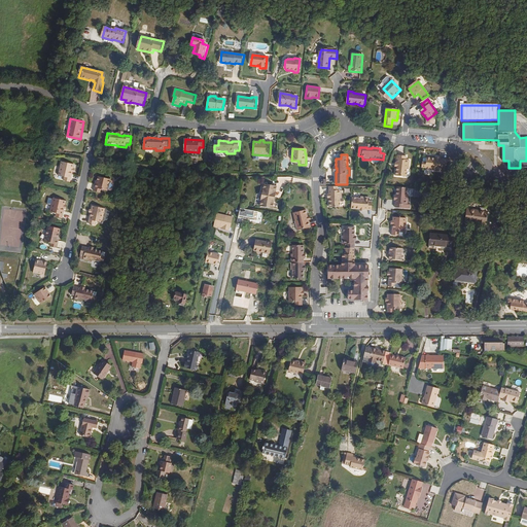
[(410,170),(410,162),(407,162),(408,157),(398,156),(397,165),(398,165),(397,169),(396,177),(407,179),(408,170),(410,170)]
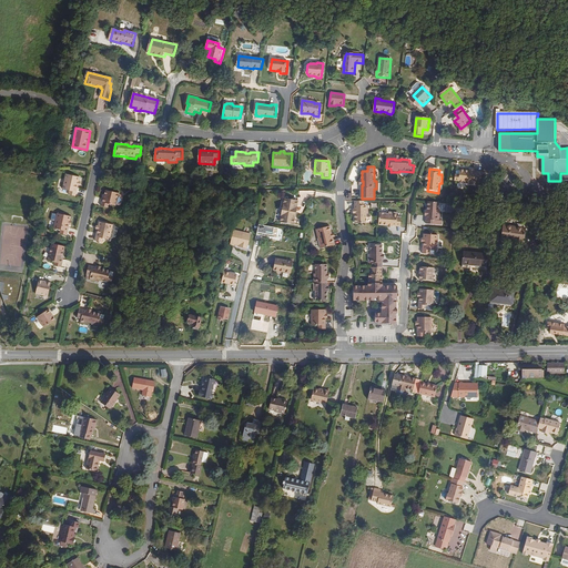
[(482,190),(483,173),(474,172),(474,173),(469,173),(469,172),(460,171),(459,176),(455,175),(455,182),(468,183),(468,185),(477,186),(477,189),(482,190)]
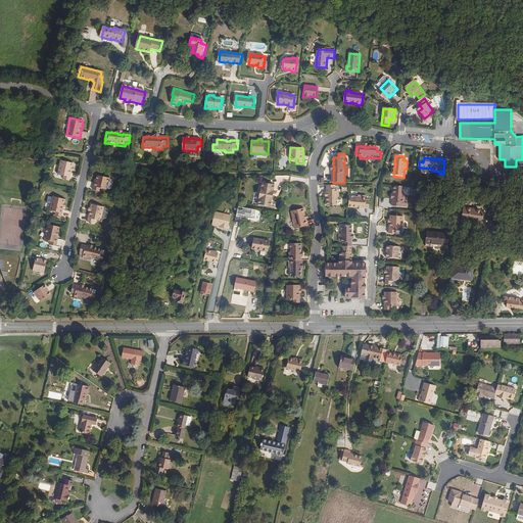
[(73,168),(74,163),(60,160),(58,172),(72,174),(72,172),(73,168)]
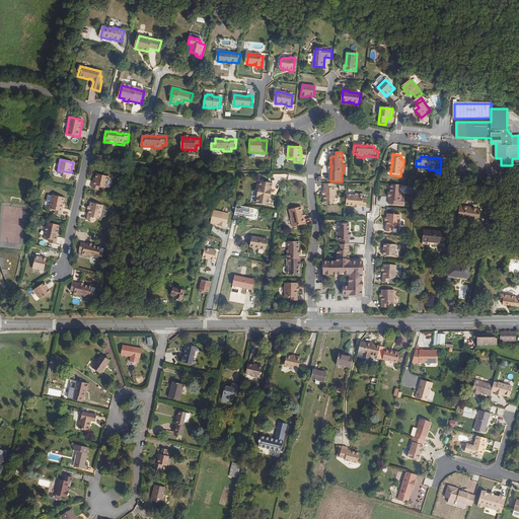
[(69,179),(71,172),(58,170),(57,173),(63,174),(62,177),(69,179)]
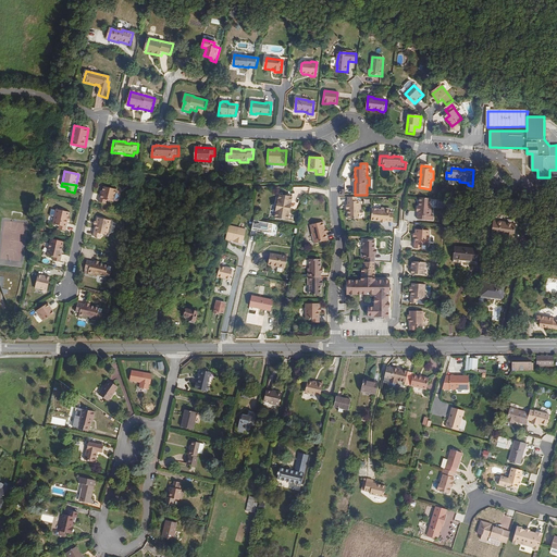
[(113,202),(116,189),(103,186),(101,195),(101,194),(99,202),(106,203),(107,200),(113,202)]
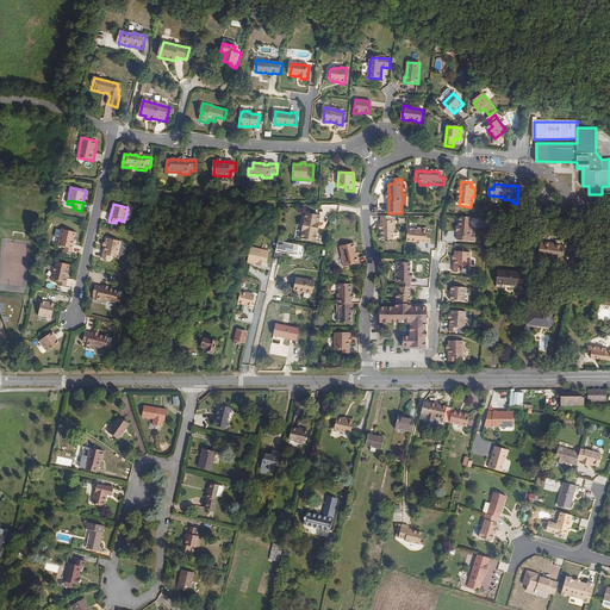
[(316,224),(318,216),(305,213),(303,223),(316,224)]
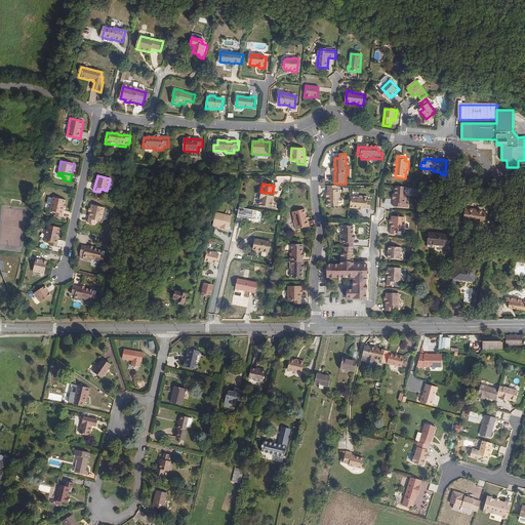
[(339,198),(339,190),(336,190),(336,186),(327,186),(327,193),(327,197),(327,206),(338,206),(338,198),(339,198)]
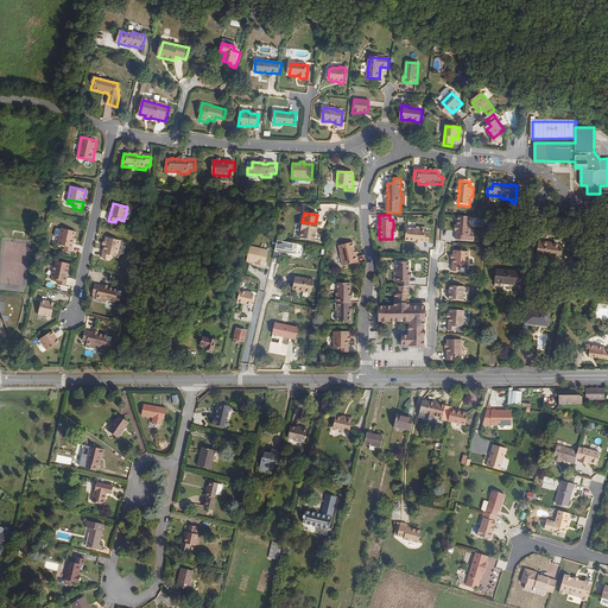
[(473,228),(474,220),(461,219),(460,228),(461,228),(461,232),(460,232),(460,241),(469,241),(469,238),(474,238),(474,228),(473,228)]
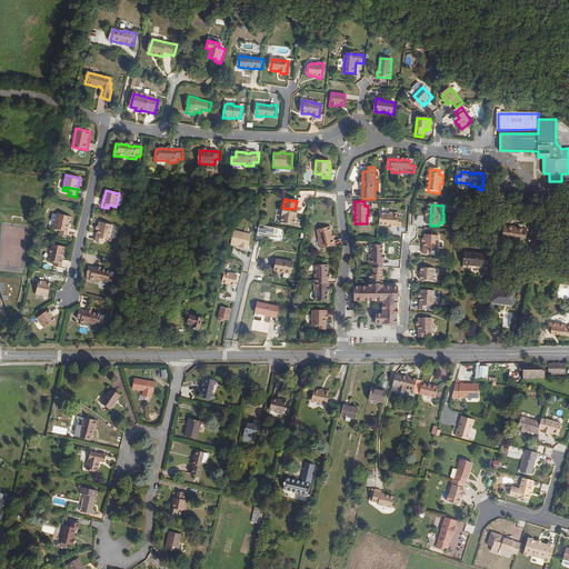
[(293,216),(295,211),(297,211),(297,209),(295,209),(282,208),(280,223),(292,226),(293,220),(295,220),(296,216),(293,216)]
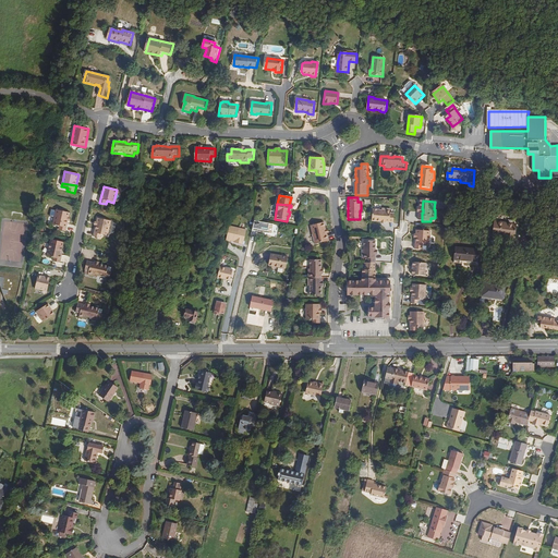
[(384,210),(385,208),(381,210),(373,209),(373,221),(381,221),(381,220),(384,220),(384,210)]
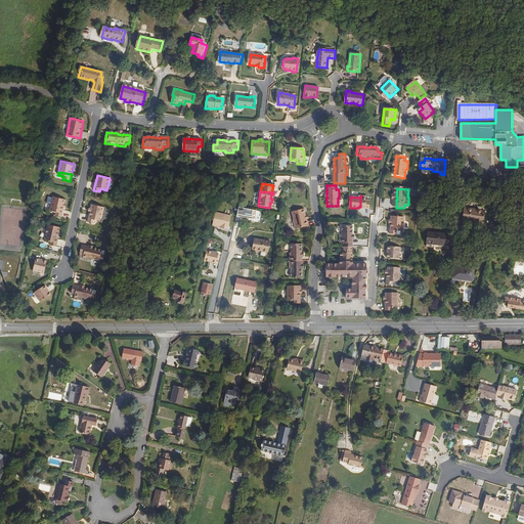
[(64,204),(66,200),(52,198),(49,211),(55,213),(55,216),(61,218),(63,207),(64,204)]
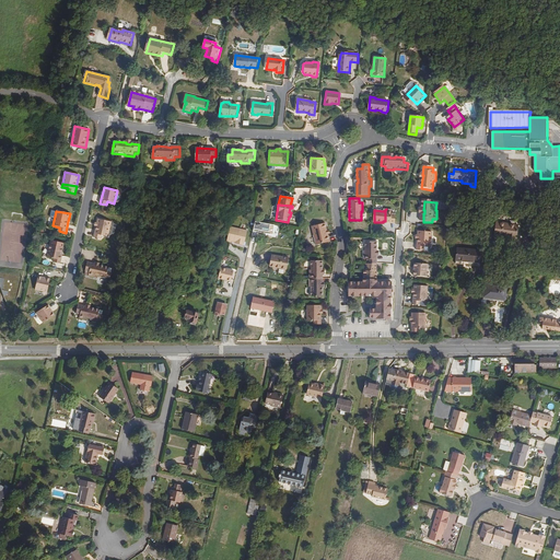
[(395,224),(395,216),(392,216),(392,211),(385,211),(385,221),(384,223),(387,223),(387,224),(395,224)]
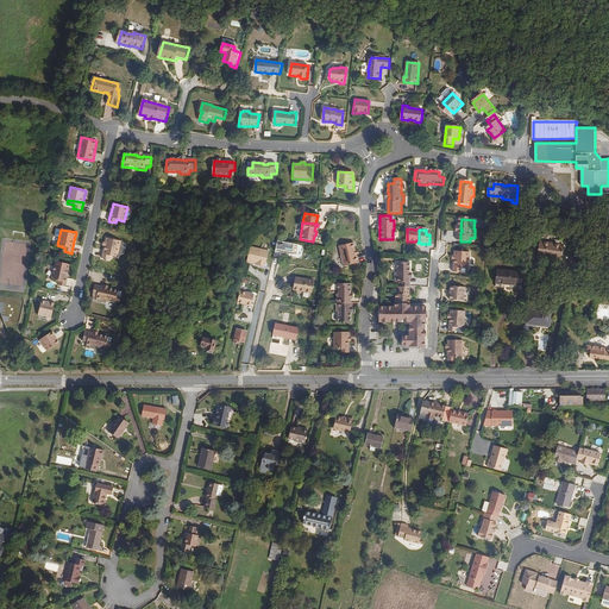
[(118,257),(121,240),(106,238),(105,243),(105,246),(101,258),(111,261),(111,256),(118,257)]
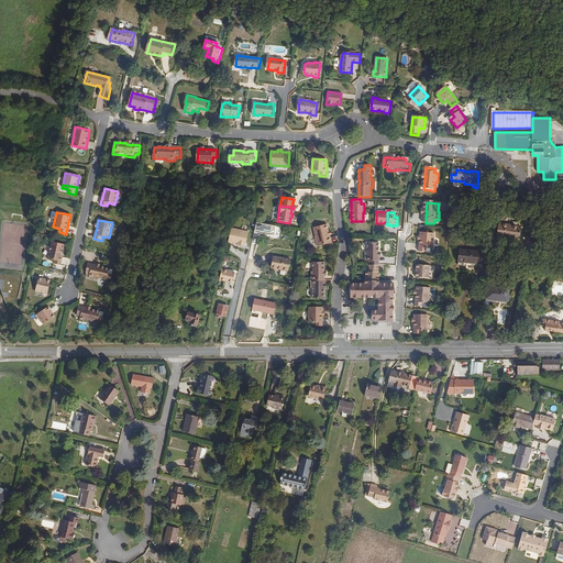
[(256,222),(255,234),(276,236),(277,225),(256,222)]
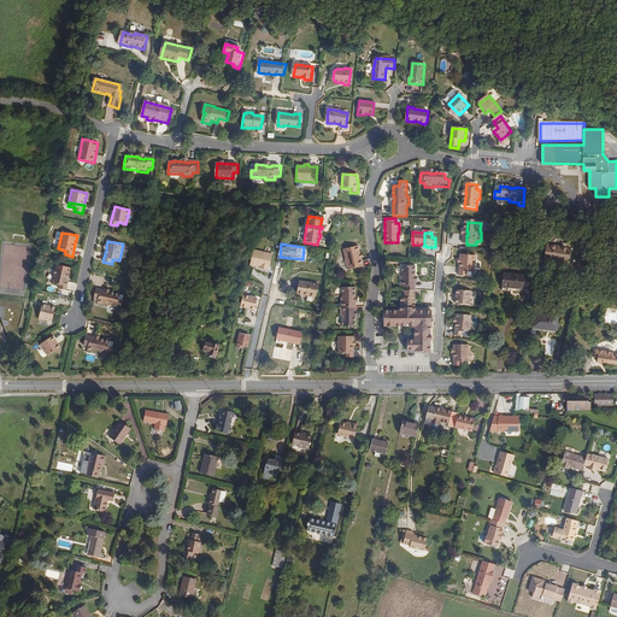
[(568,263),(570,247),(546,244),(544,259),(568,263)]
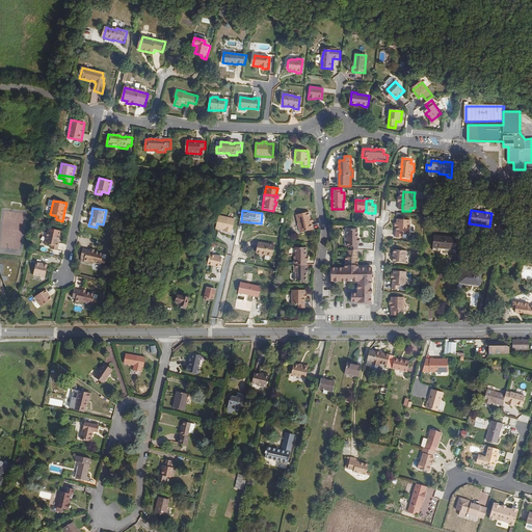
[(313,223),(312,218),(310,219),(309,212),(295,215),(296,217),(299,233),(313,230),(312,223),(313,223)]
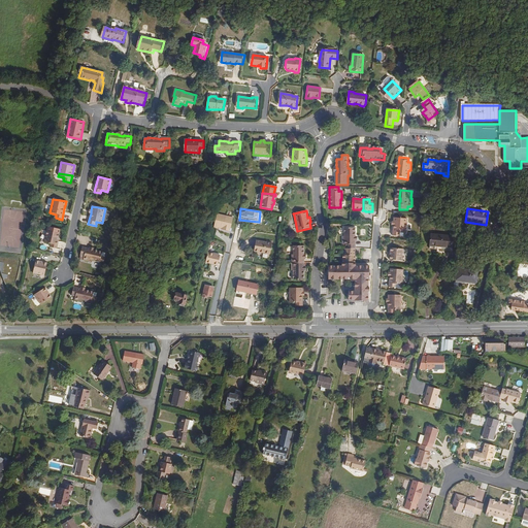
[(218,213),(215,228),(231,232),(234,217),(218,213)]
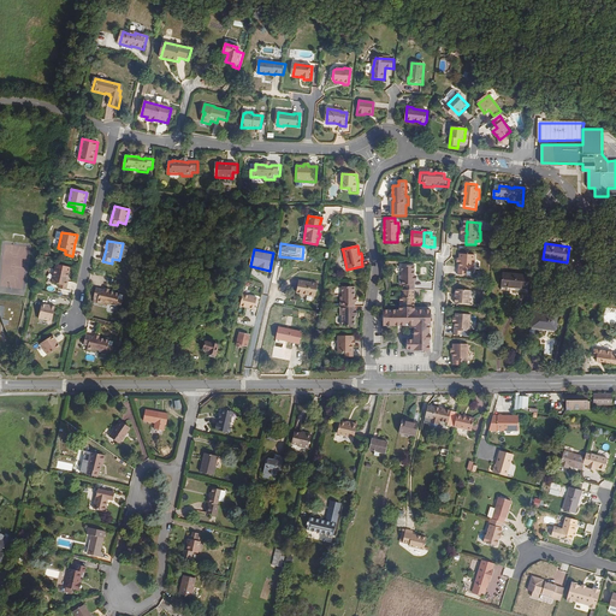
[(479,258),(462,258),(462,262),(462,266),(461,278),(471,279),(471,274),(478,276),(479,258)]
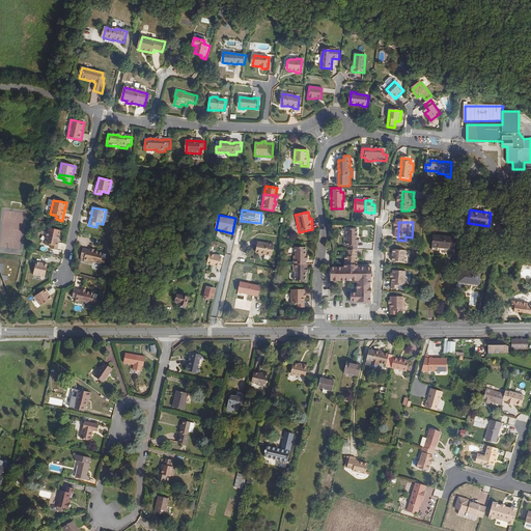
[(358,241),(358,235),(358,228),(350,228),(350,232),(345,232),(345,241),(346,241),(347,248),(359,248),(359,241),(358,241)]
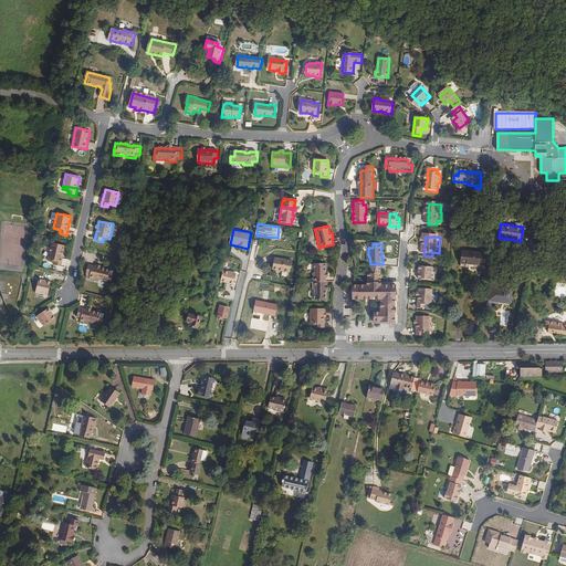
[(62,258),(64,251),(51,248),(48,260),(55,262),(54,264),(62,266),(64,258),(62,258)]
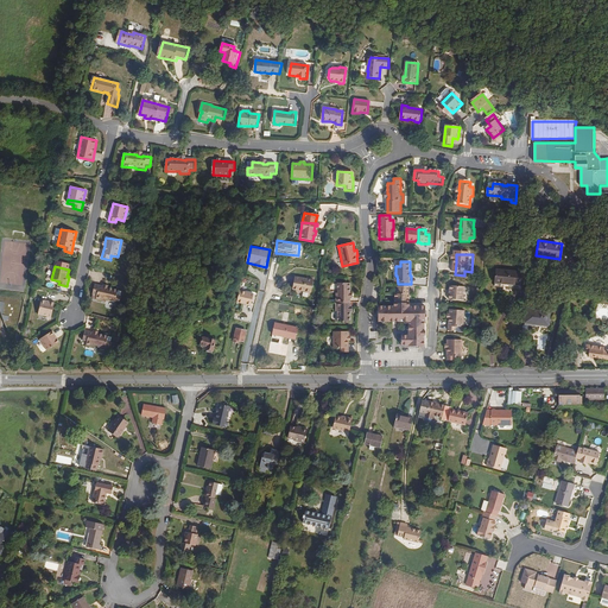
[(519,286),(521,271),(495,268),(494,284),(519,286)]
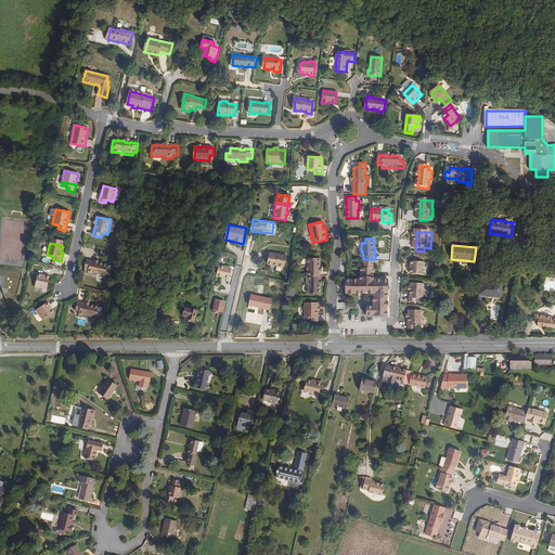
[(284,267),(286,256),(270,253),(268,265),(284,267)]
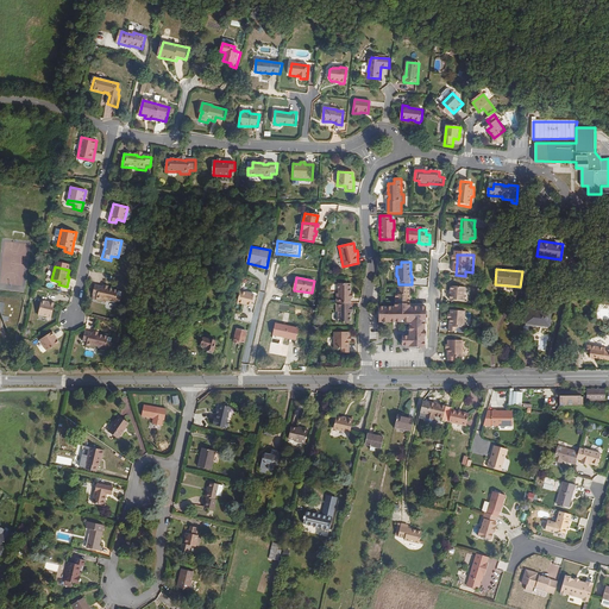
[(349,300),(349,294),(351,294),(350,284),(338,284),(338,294),(336,294),(337,303),(351,303),(351,300),(349,300)]
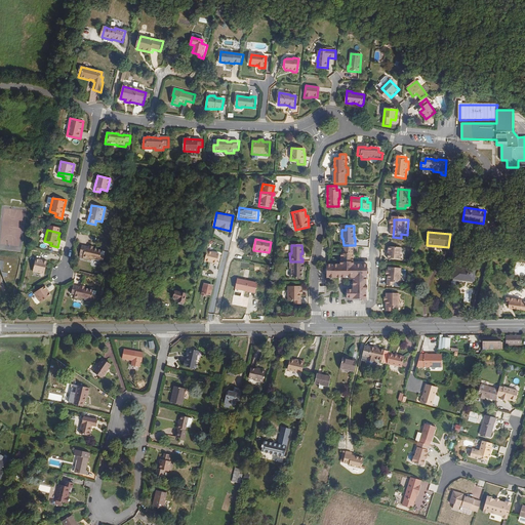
[(104,261),(106,251),(93,248),(88,247),(81,246),(79,257),(91,260),(91,258),(104,261)]
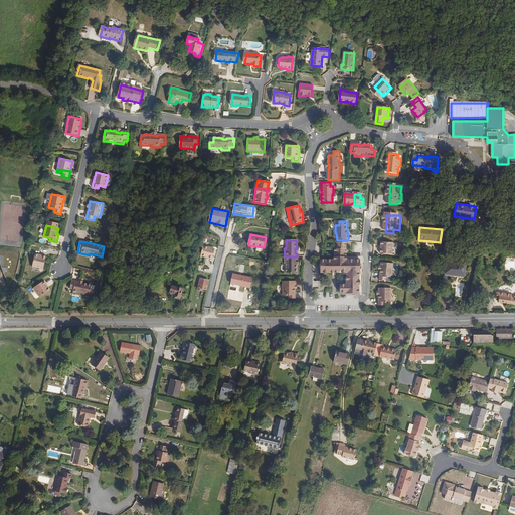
[(345,256),(345,241),(335,241),(335,247),(333,247),(333,256),(345,256)]
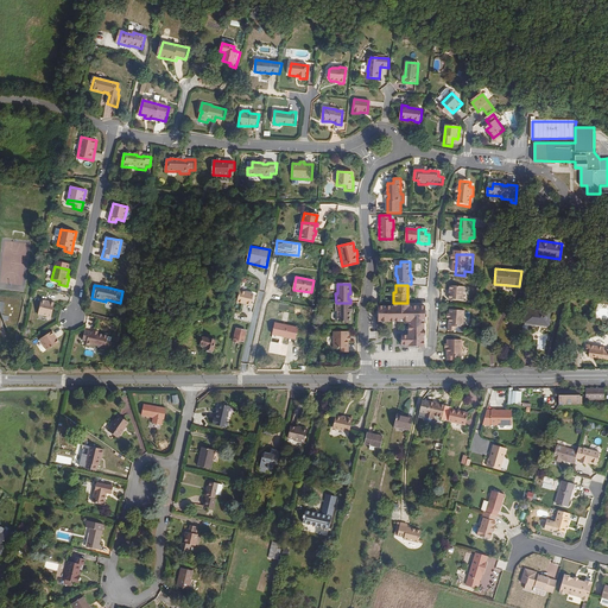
[(464,299),(464,286),(449,286),(449,299),(464,299)]
